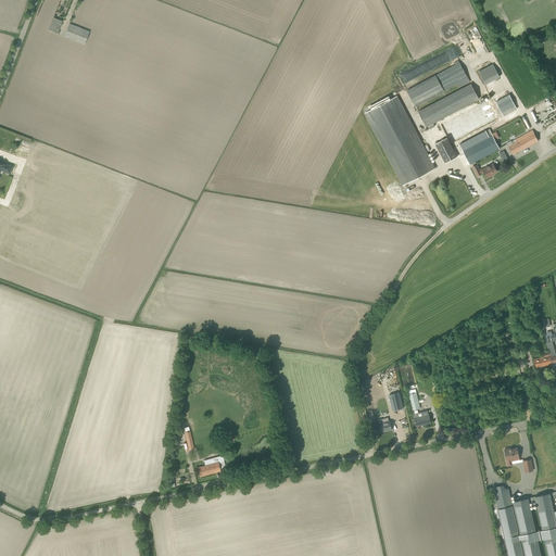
[(49,30),(53,33),(58,34),(62,21),(53,17),(49,30)]
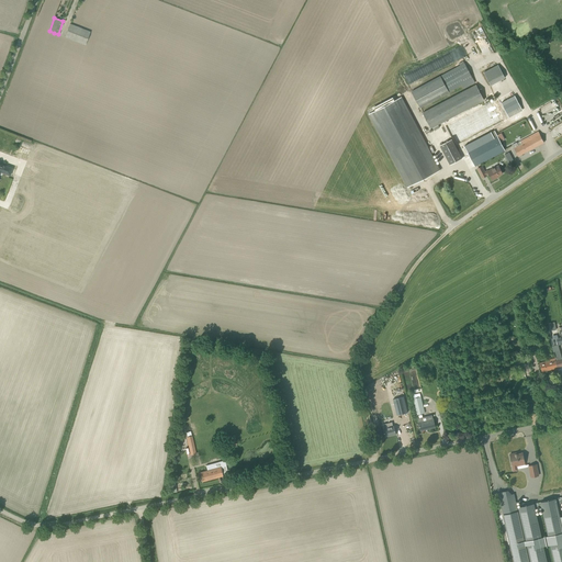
[(86,45),(90,32),(70,24),(65,37),(86,45)]
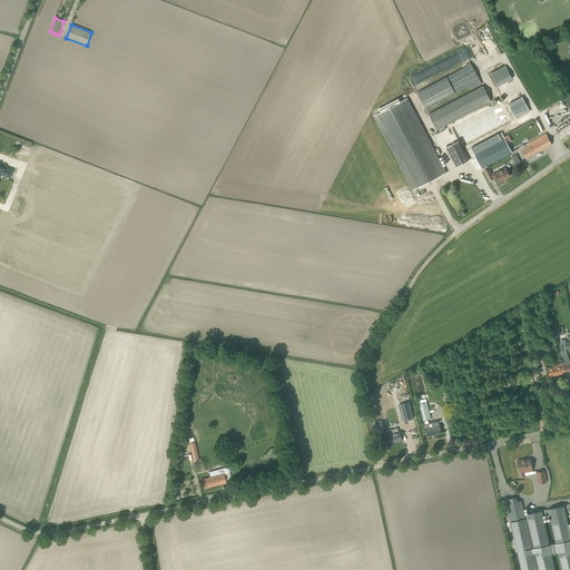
[(426,109),(455,94),(469,86),(471,90),(482,84),(471,65),(470,61),(465,65),(467,67),(418,92),(426,109)]
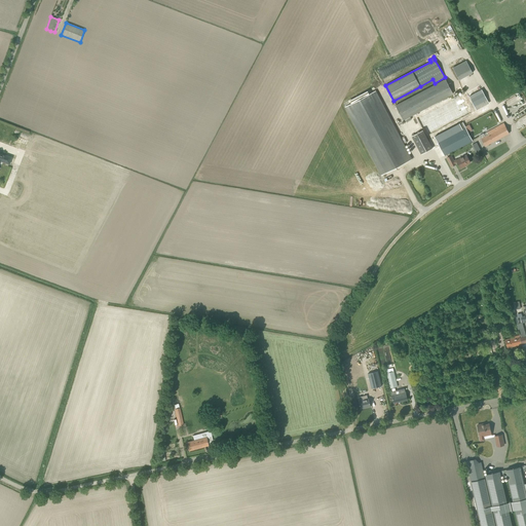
[(473,73),(466,61),(452,68),(459,80),(473,73)]
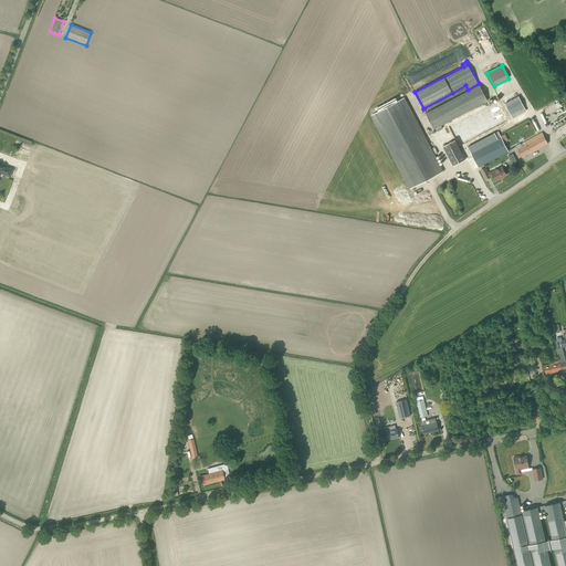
[(409,84),(421,81),(418,71),(406,75),(409,84)]
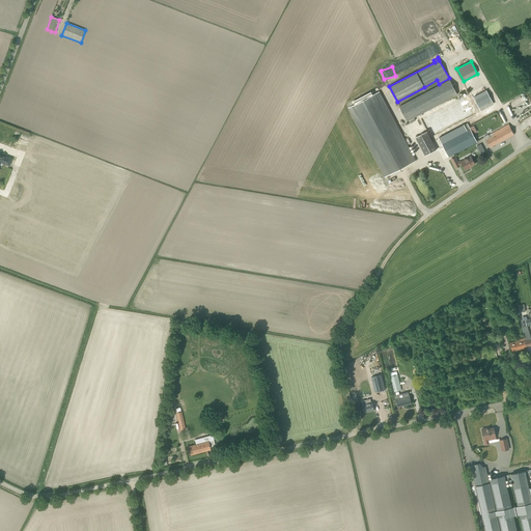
[(407,121),(457,94),(449,80),(399,107),(407,121)]
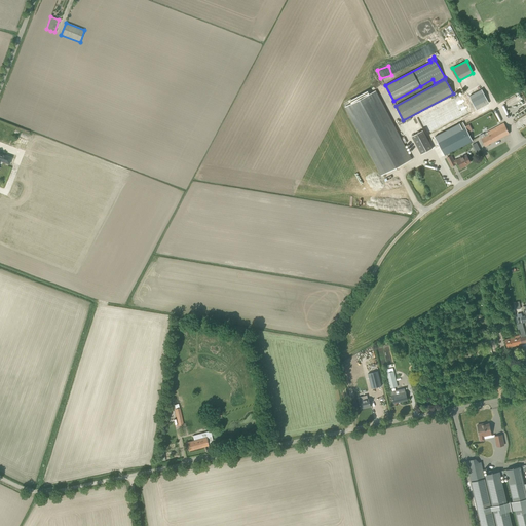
[(482,89),(468,96),(472,102),(477,110),(489,104),(482,89)]
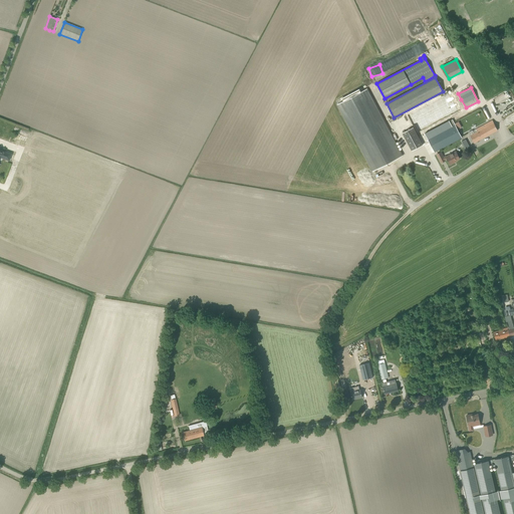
[(367,88),(337,104),(372,172),(403,156),(367,88)]
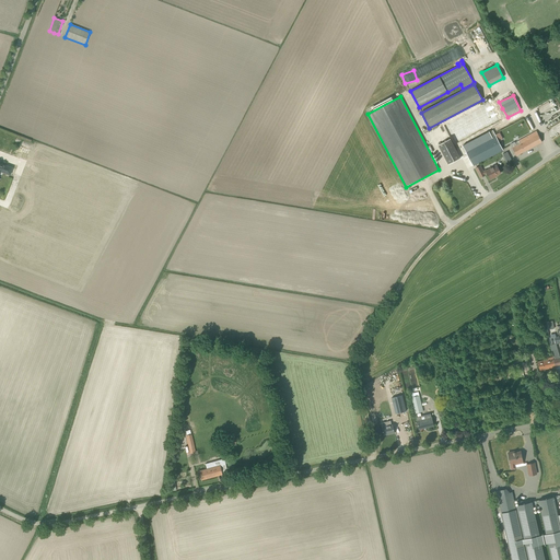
[(489,104),(446,126),(456,146),(459,144),(458,141),(498,120),(489,104)]
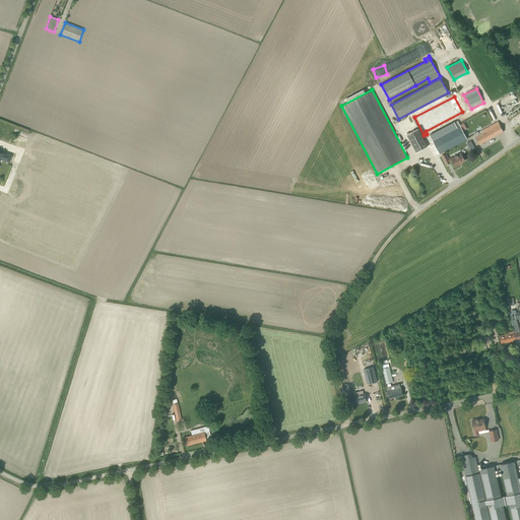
[(502,109),(505,116),(519,109),(519,103),(519,102),(502,109)]
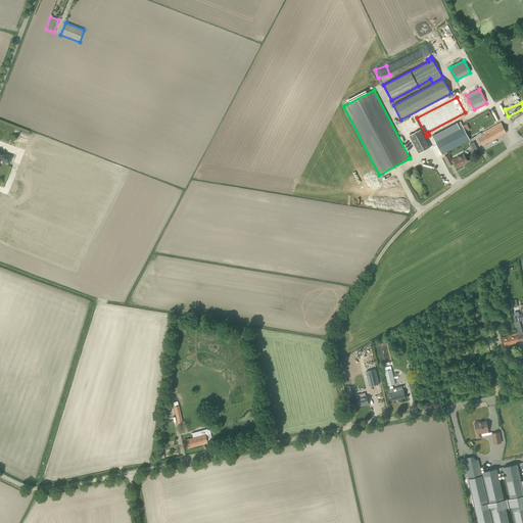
[(477,135),(482,145),(507,133),(502,123),(482,133),(481,133),(477,135)]
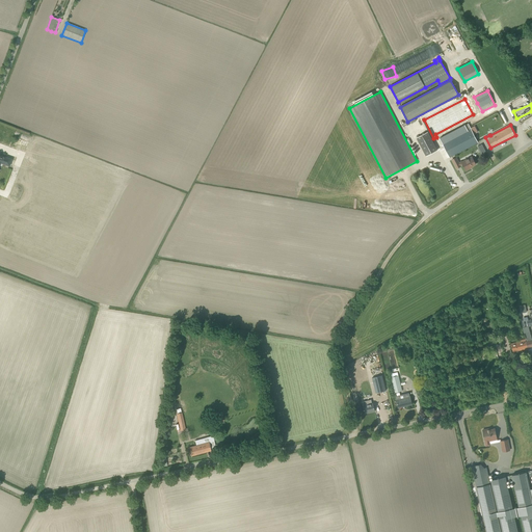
[(443,143),(447,153),(449,157),(478,142),(476,138),(471,129),(443,143)]
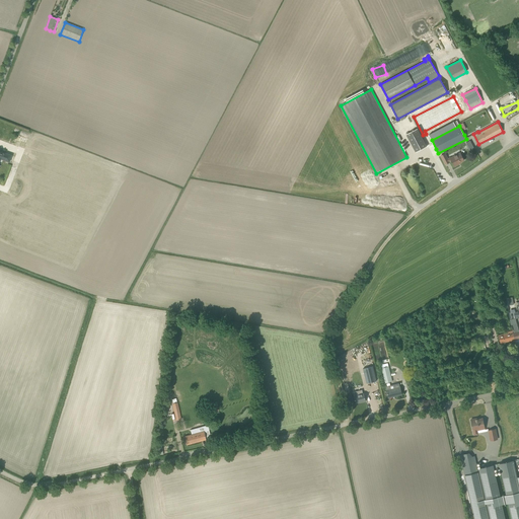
[(417,129),(406,134),(416,152),(427,147),(417,129)]
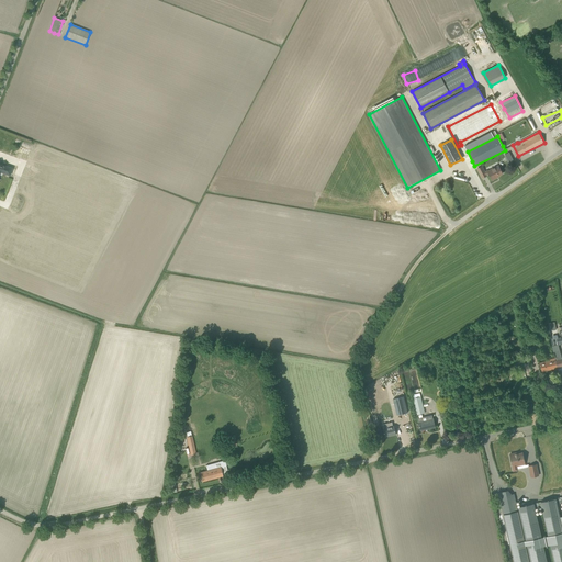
[(514,161),(509,153),(505,155),(509,164),(514,161)]
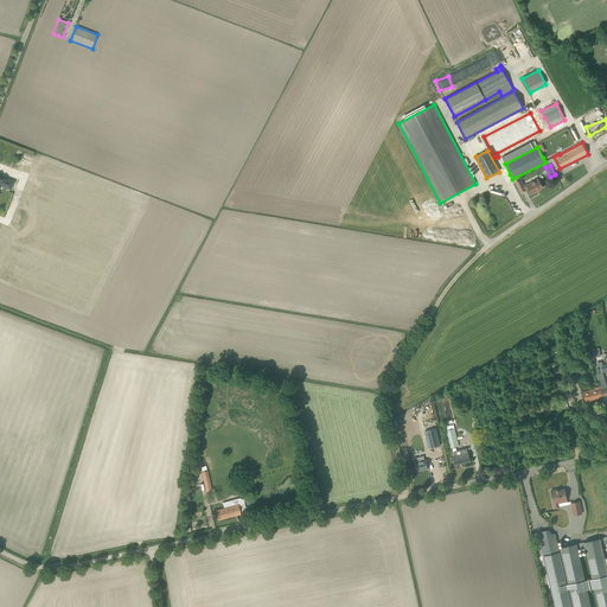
[(0,178),(0,185),(11,190),(13,181),(1,177),(0,178)]
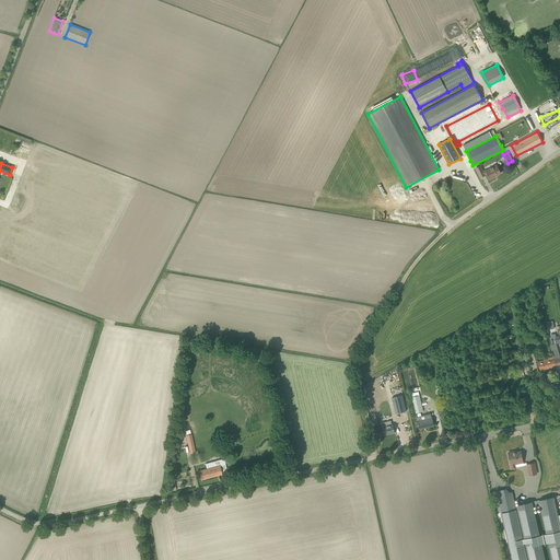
[(483,172),(480,165),(476,168),(480,177),(485,175),(485,174),(487,173),(490,179),(494,177),(494,176),(501,173),(497,165),(483,172)]
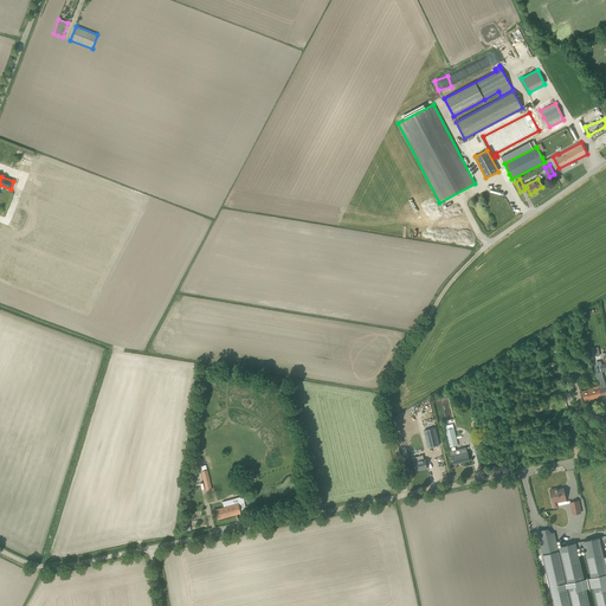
[(593,388),(592,388),(582,391),(585,400),(601,397),(600,388),(599,388),(598,386),(593,387),(593,388)]
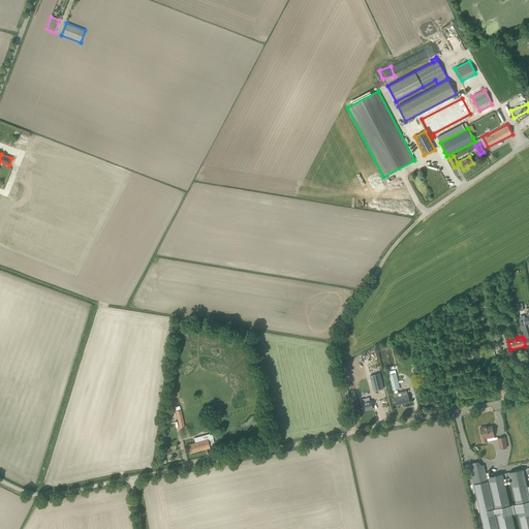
[(370,367),(370,370),(379,368),(378,362),(373,363),(374,366),(370,367)]
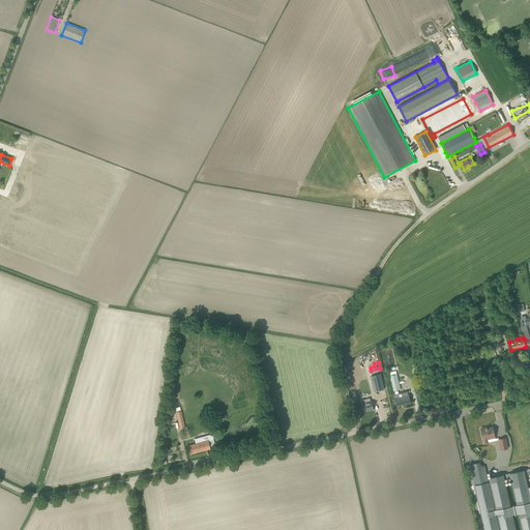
[(354,370),(348,371),(350,383),(356,382),(355,378),(354,370)]
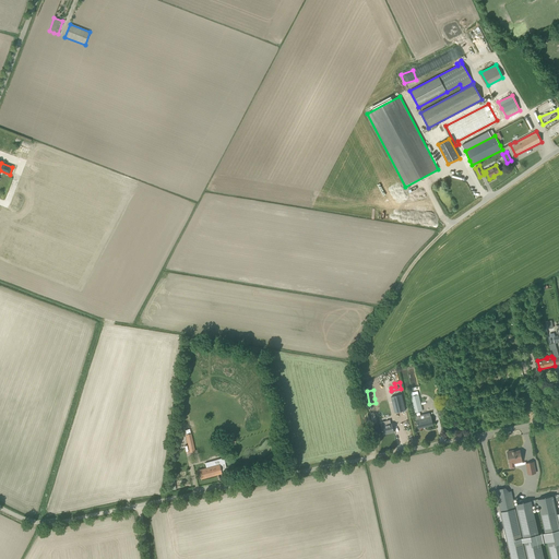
[(423,411),(419,394),(418,394),(417,391),(411,393),(415,412),(423,411)]
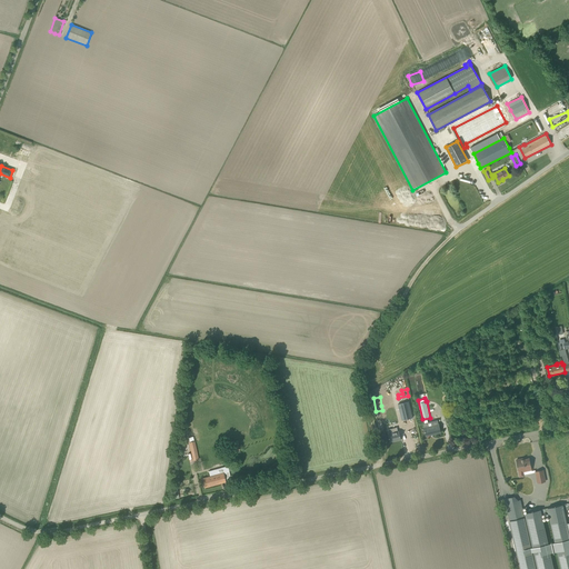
[(412,418),(409,401),(398,403),(402,420),(412,418)]
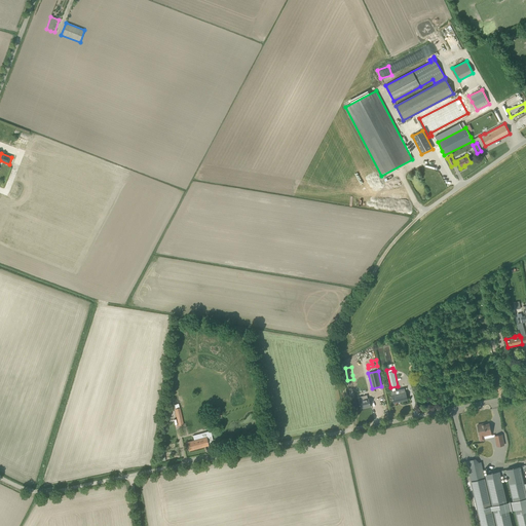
[(405,388),(399,389),(390,391),(391,395),(393,403),(407,400),(405,388)]
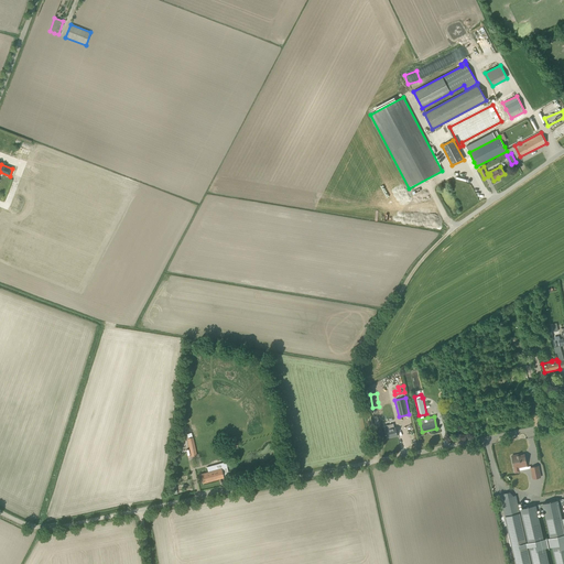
[(396,427),(384,430),(387,438),(398,436),(396,427)]
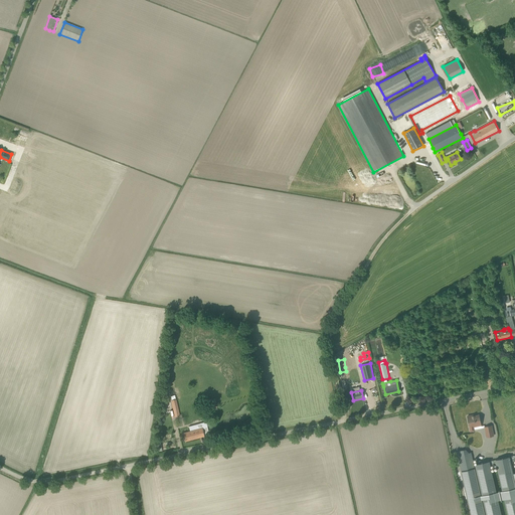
[(176,399),(172,400),(171,400),(175,416),(180,415),(176,399)]
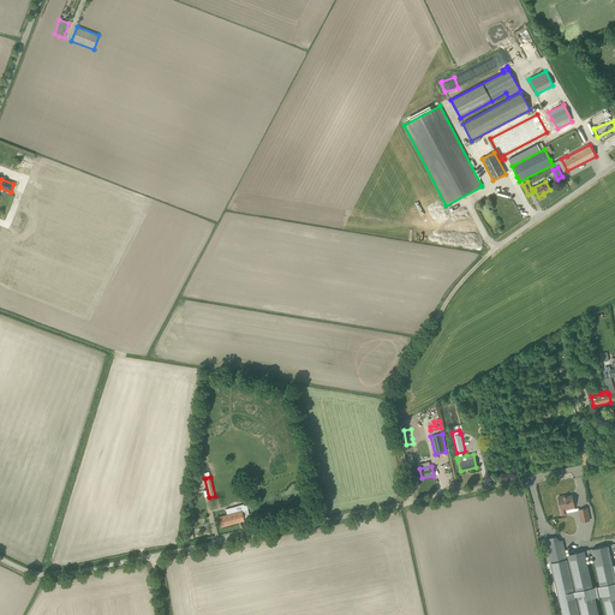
[(563,497),(563,496),(557,497),(561,511),(562,515),(566,514),(566,513),(575,511),(574,509),(572,496),(566,497),(563,497)]
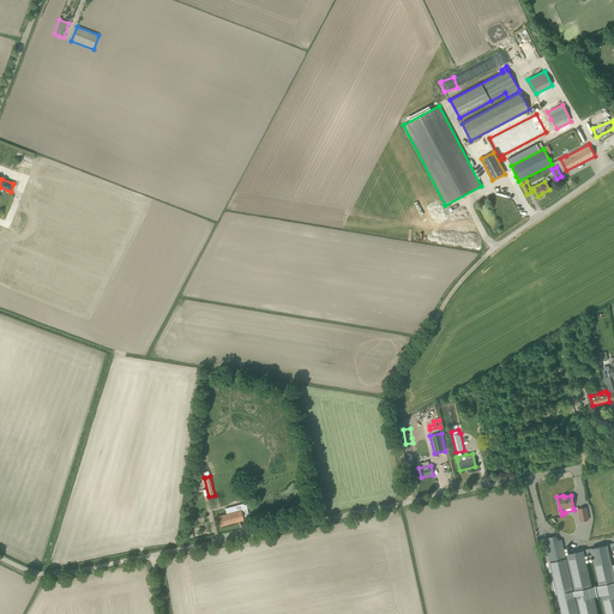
[(242,517),(250,516),(246,503),(239,505),(241,511),(233,513),(232,506),(226,509),(227,515),(218,517),(221,525),(244,519),(242,517)]
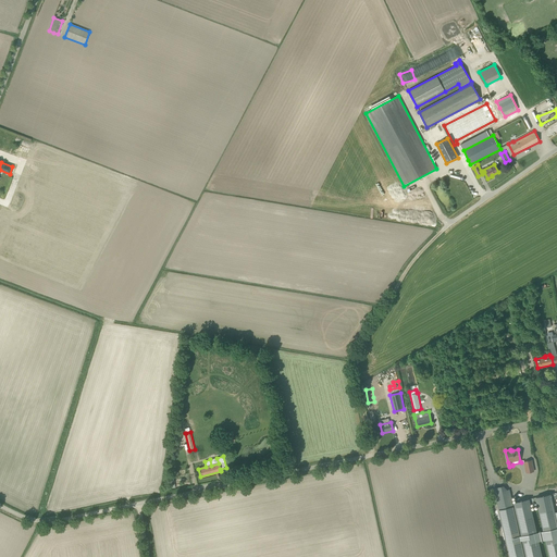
[(534,471),(531,460),(524,461),(527,473),(534,471)]
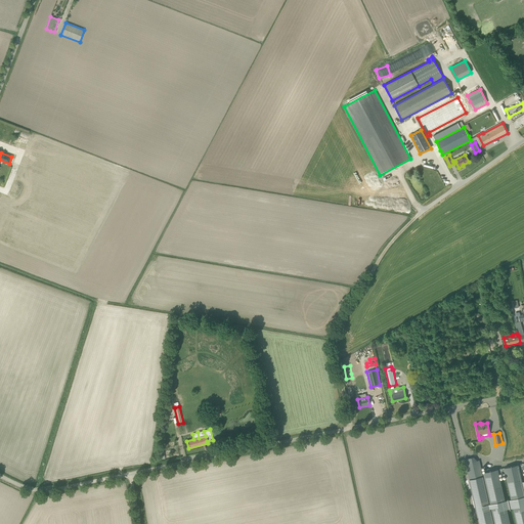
[(466,464),(467,469),(479,523),(492,523),(483,477),(482,473),(479,461),(466,464)]
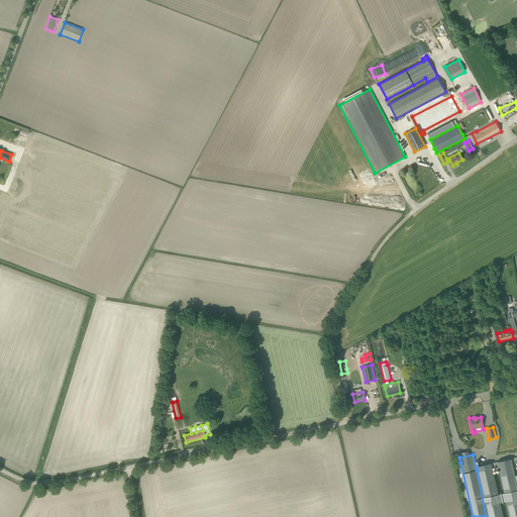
[(516,516),(516,456),(513,458),(476,467),(477,471),(478,470),(488,516),(503,516),(493,468),(498,467),(508,516),(516,516)]
